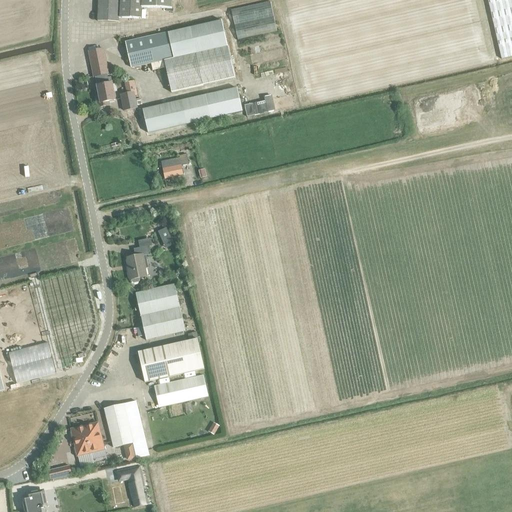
[(171,9),(171,0),(98,0),(98,22),(118,23),(118,18),(140,19),(141,8),(171,9)]
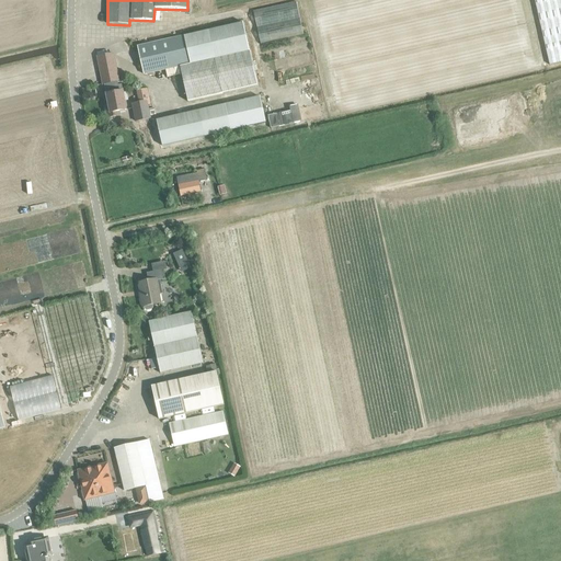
[(560,0),(534,0),(536,4),(549,65),(560,63),(560,0)]
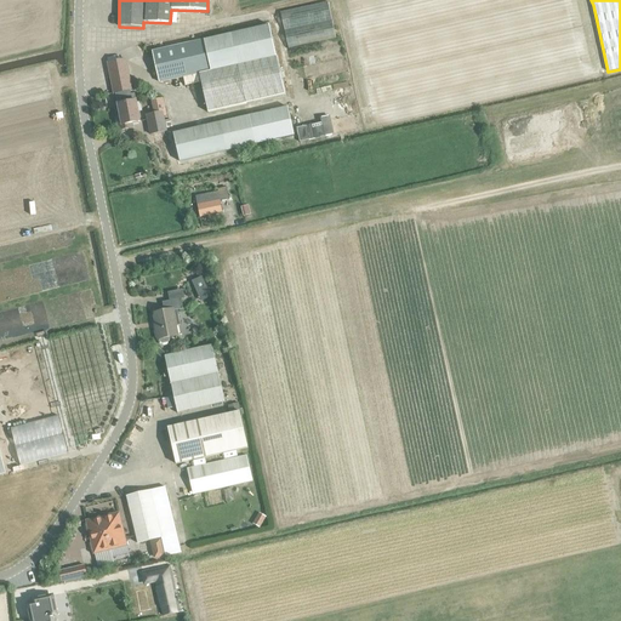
[(288,50),(335,39),(328,3),(279,13),(288,50)]
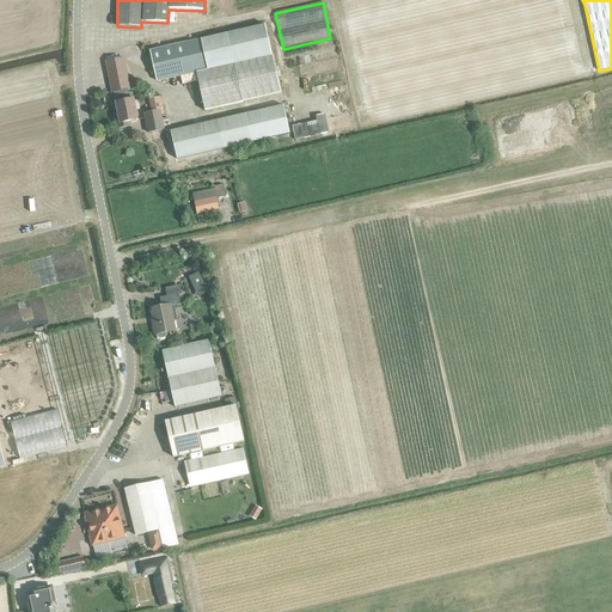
[(243,103),(281,95),(265,25),(150,51),(157,81),(181,77),(182,85),(199,81),(204,111),(243,103)]
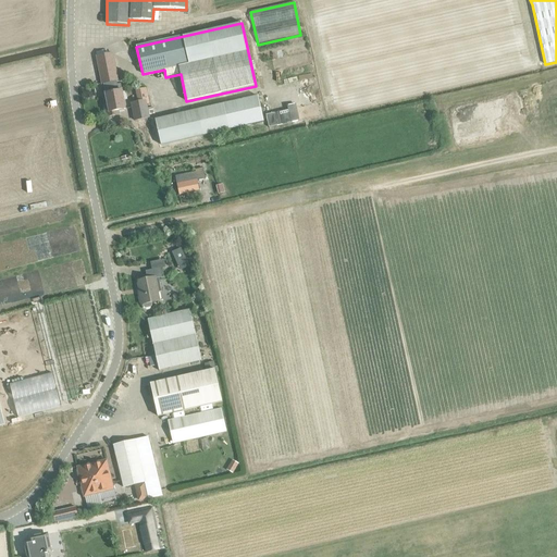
[(118,85),(116,82),(118,81),(112,53),(96,57),(101,84),(103,84),(104,90),(106,94),(107,103),(104,104),(107,118),(119,115),(118,111),(125,109),(121,84),(118,85)]
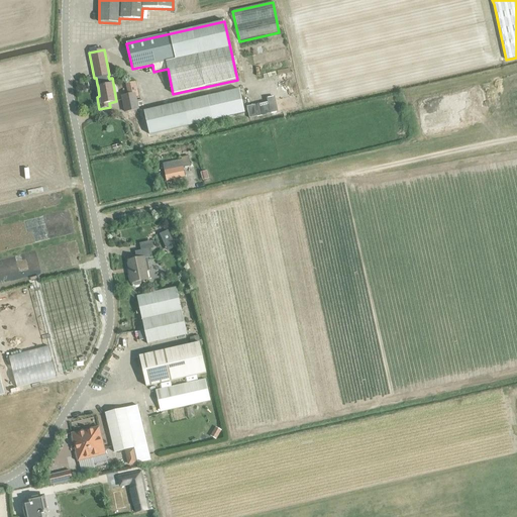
[(149,134),(244,113),(239,89),(143,111),(149,134)]
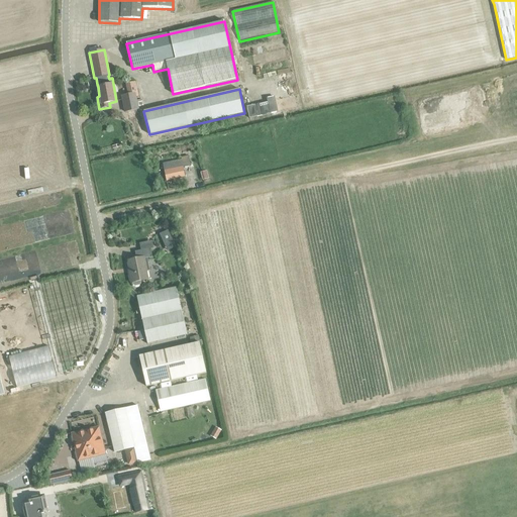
[(124,112),(138,109),(136,98),(122,100),(124,112)]
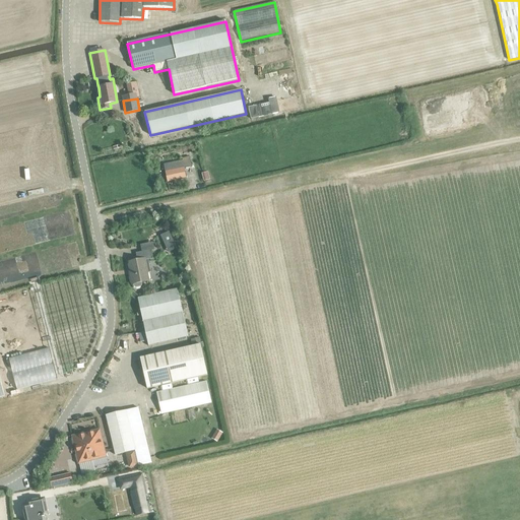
[(249,107),(251,119),(273,113),(270,102),(249,107)]
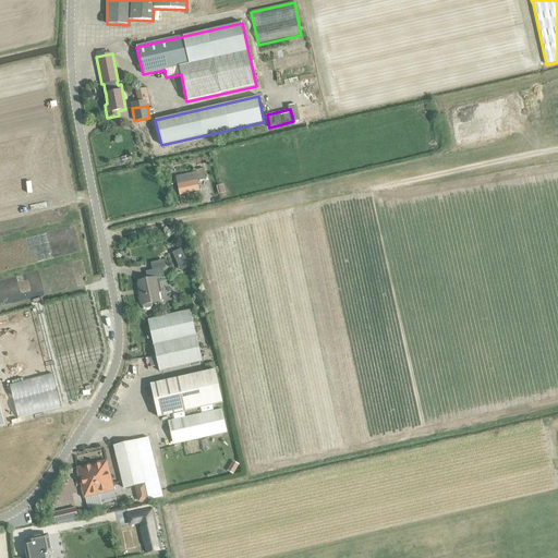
[(180,195),(199,192),(197,181),(202,180),(199,169),(197,169),(195,170),(195,174),(176,179),(180,195)]
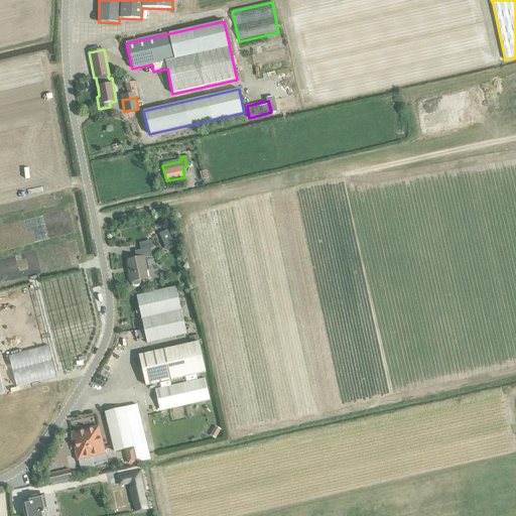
[(168,229),(159,233),(167,250),(176,245),(168,229)]
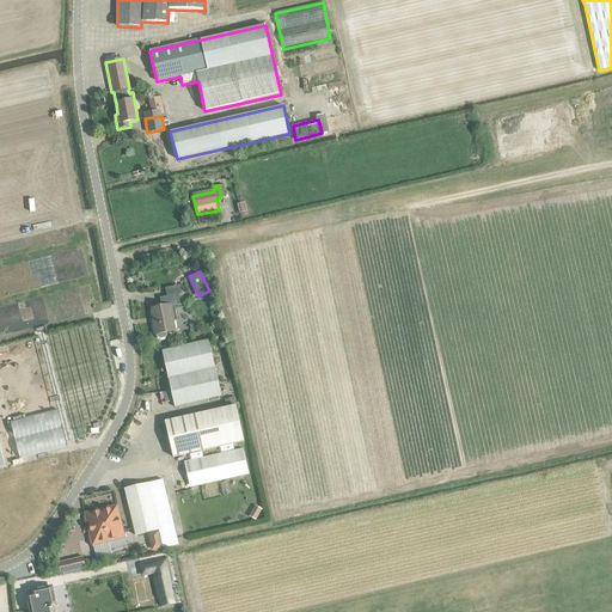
[(178,294),(169,297),(160,298),(161,307),(152,308),(154,324),(153,324),(154,335),(157,335),(158,337),(160,338),(165,337),(166,336),(166,332),(175,331),(173,322),(177,320),(173,306),(181,305),(178,294)]
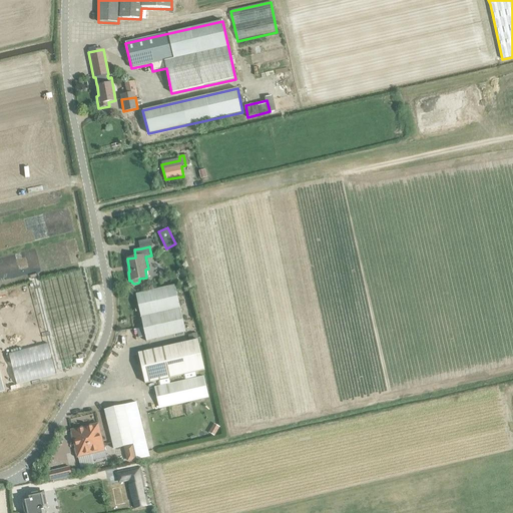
[(54,374),(35,283),(0,290),(0,313),(14,382),(54,374)]
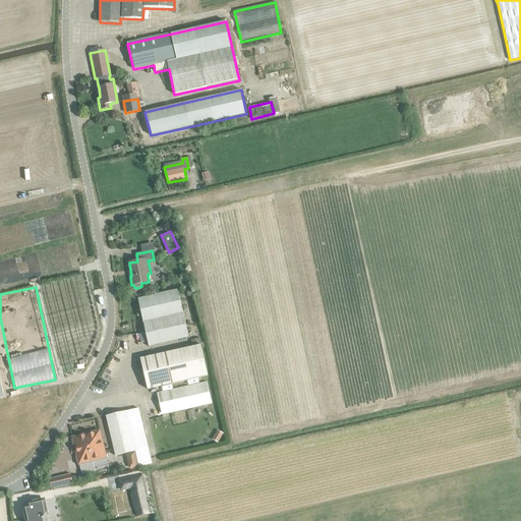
[(149,347),(188,338),(178,290),(137,299),(149,347)]
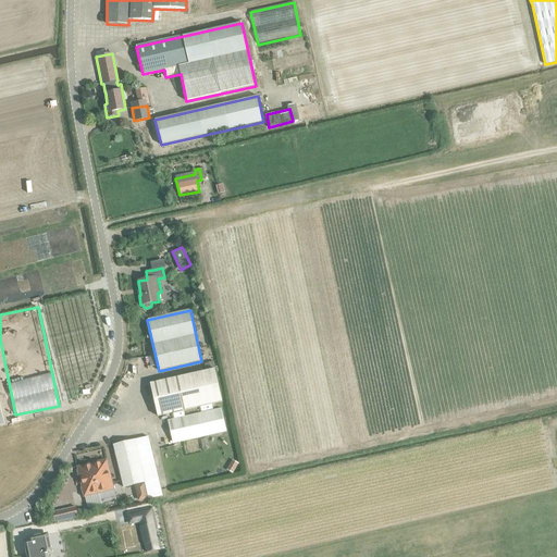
[(158,417),(222,401),(214,369),(150,384),(158,417)]
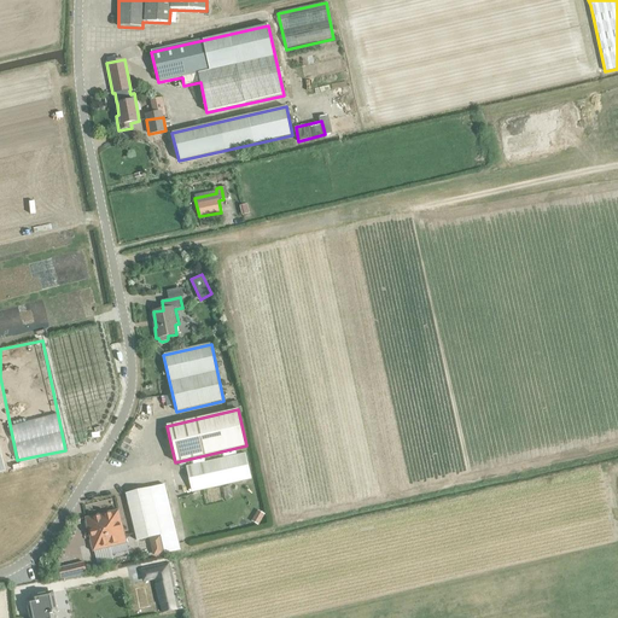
[(245,453),(186,466),(192,493),(251,479),(245,453)]
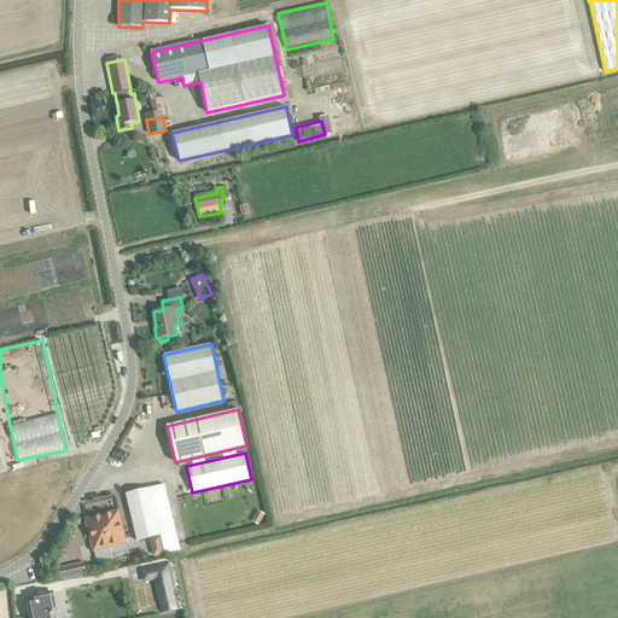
[(180,551),(164,487),(150,490),(150,489),(126,494),(136,541),(159,536),(161,538),(164,554),(180,551)]
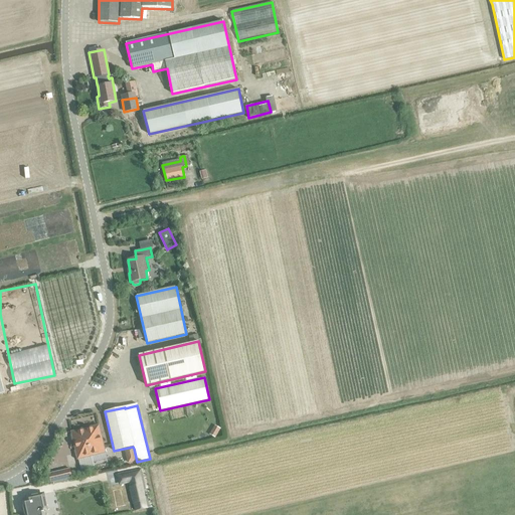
[(99,425),(87,428),(94,456),(105,453),(99,425)]
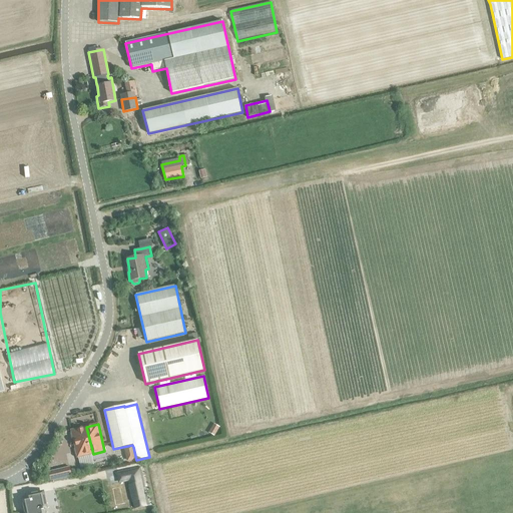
[(94,467),(91,454),(93,454),(86,427),(71,431),(77,458),(78,458),(81,470),(94,467)]
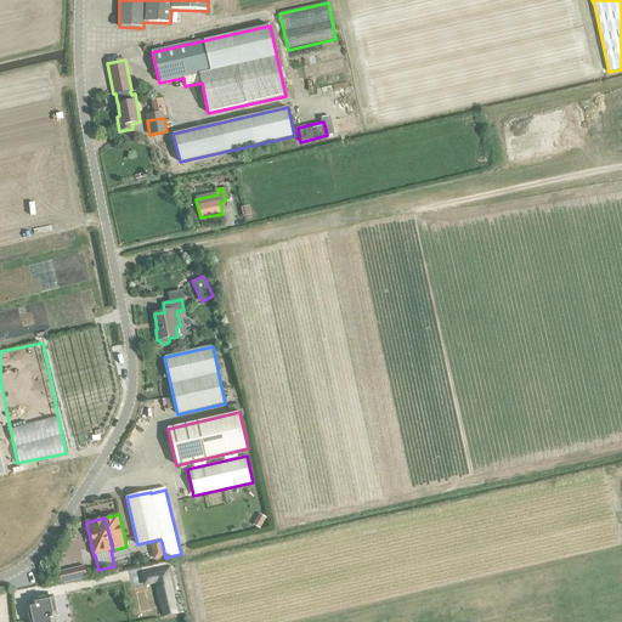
[(156,559),(165,558),(162,542),(153,544),(156,559)]
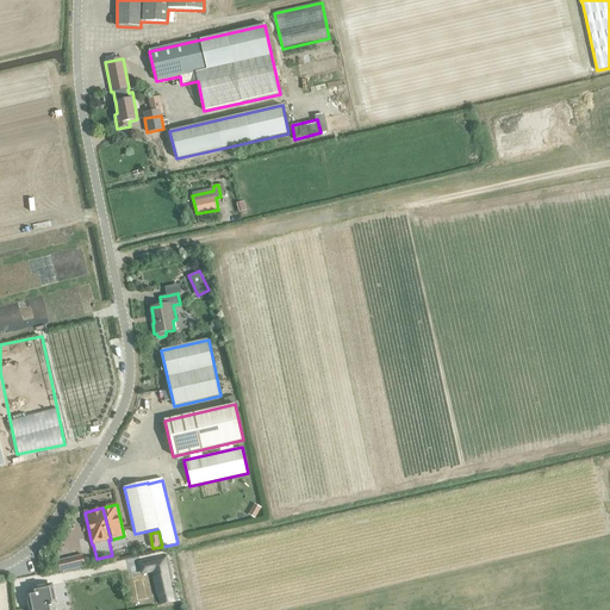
[(62,572),(83,566),(81,555),(58,561),(62,572)]
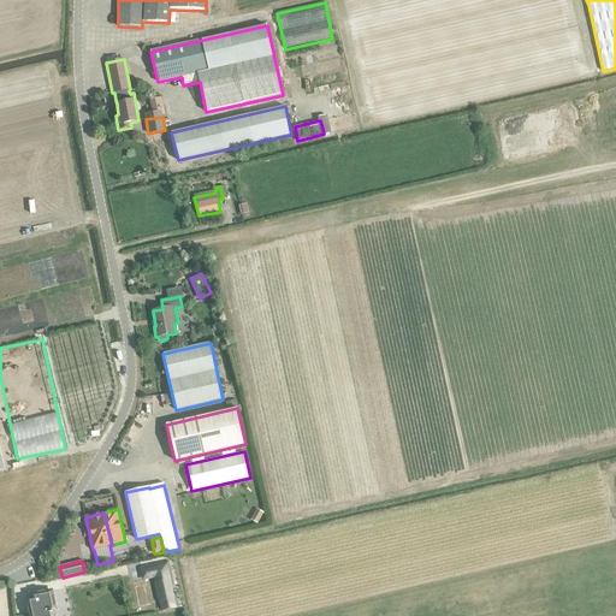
[(160,610),(176,608),(171,564),(142,567),(143,579),(157,576),(160,610)]
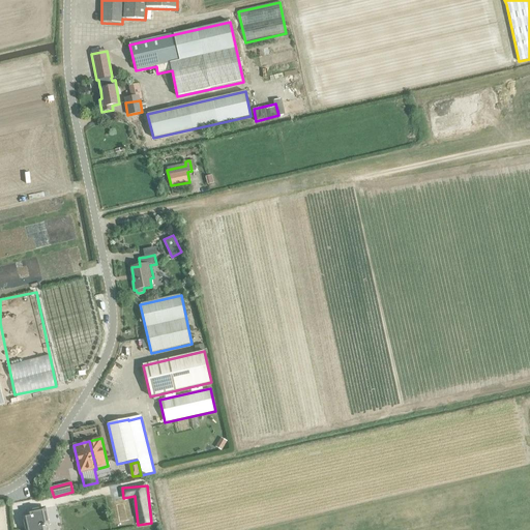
[(33,514),(24,517),(26,529),(45,529),(45,527),(48,526),(45,508),(32,511),(33,514)]
